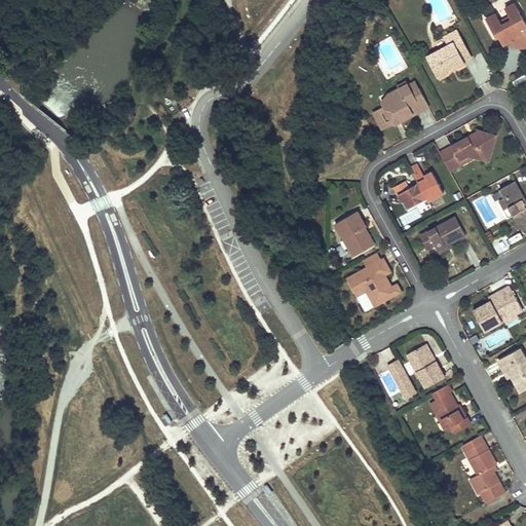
[(525,24),(515,4),(505,9),(510,17),(513,22),(503,27),(501,23),(496,14),(487,20),(497,39),(500,38),(503,46),(512,42),(515,48),(525,48),(525,24)]
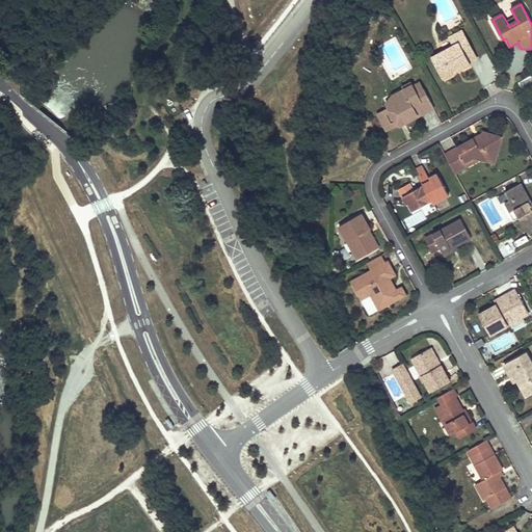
[(515,18),(507,23),(509,27),(519,22),(515,18)]
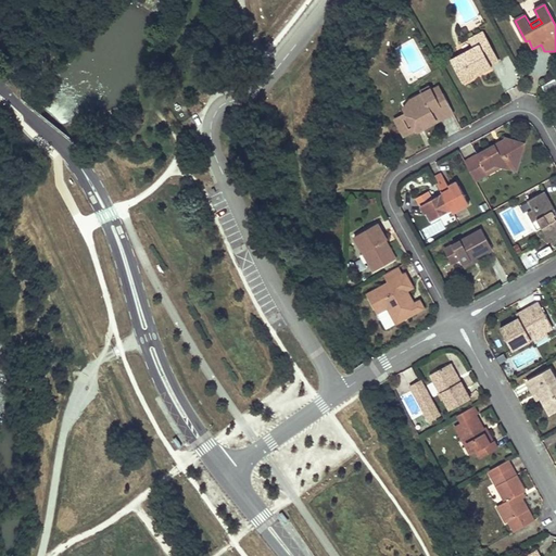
[(497,60),(482,32),(474,37),(479,45),(472,49),(451,61),(460,80),(463,84),(491,68),(490,66),(498,61),(497,60)]
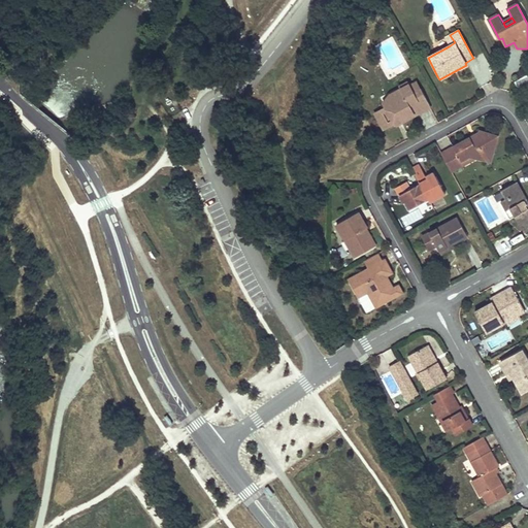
[(455,42),(450,35),(444,38),(449,46),(455,42)]
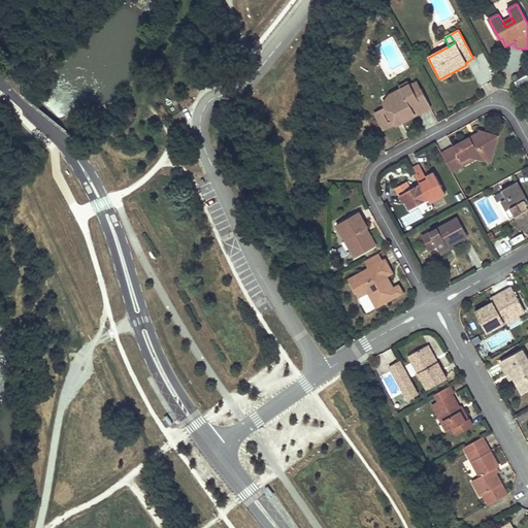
[(419,86),(417,81),(410,86),(413,90),(415,93),(421,90),(419,86)]
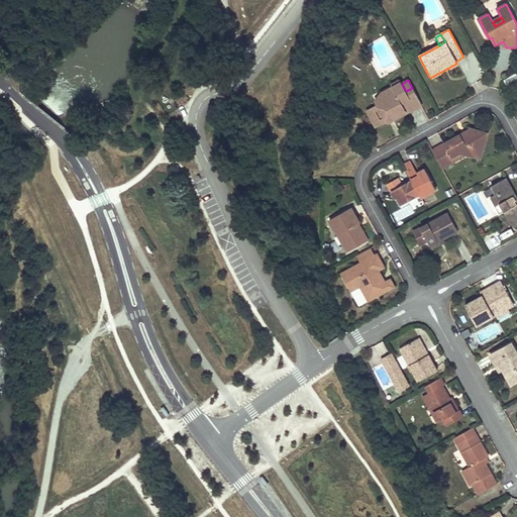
[(377,128),(421,104),(412,88),(406,91),(404,88),(402,84),(400,81),(391,86),(392,89),(382,94),(384,99),(385,101),(377,106),(368,111),(377,128)]
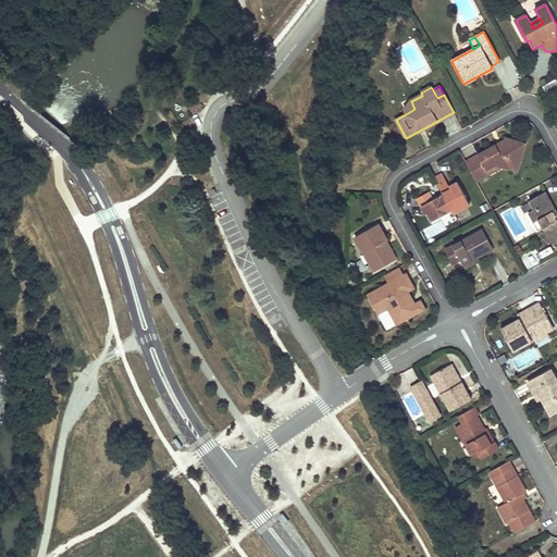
[(413,107),(411,101),(404,109),(405,112),(406,114),(415,109),(413,107)]
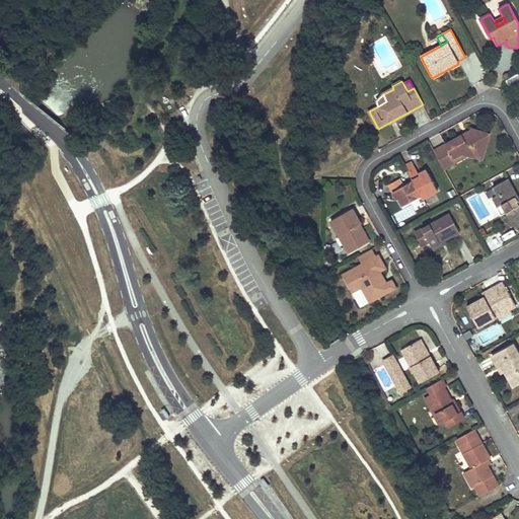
[(486,149),(490,132),(472,127),(471,130),(469,137),(465,139),(463,134),(435,150),(444,166),(457,159),(454,155),(464,149),(465,152),(468,153),(474,154),(476,147),(486,149)]
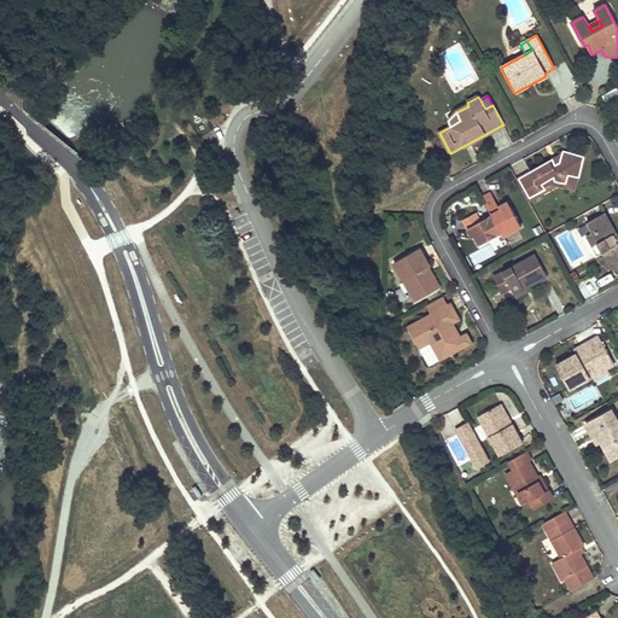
[(448,173),(444,167),(435,173),(437,179),(448,173)]
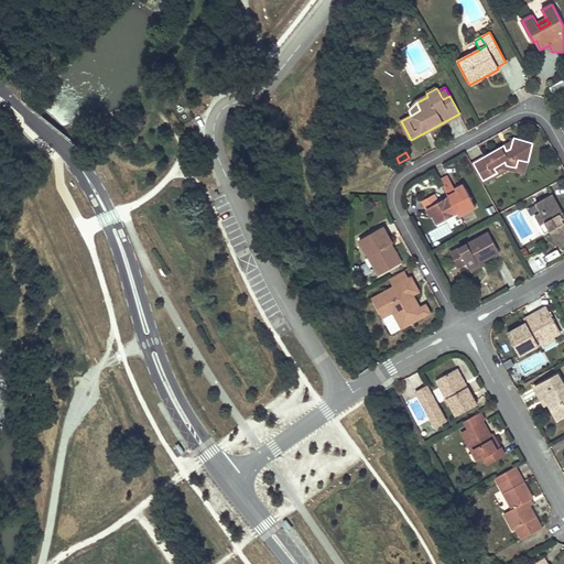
[(524,170),(528,162),(518,160),(516,167),(524,170)]
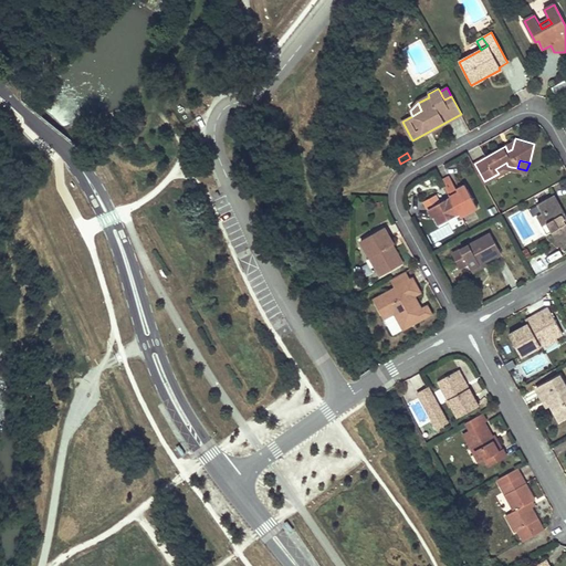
[(506,163),(495,169),(499,174),(511,167),(507,166),(506,163)]
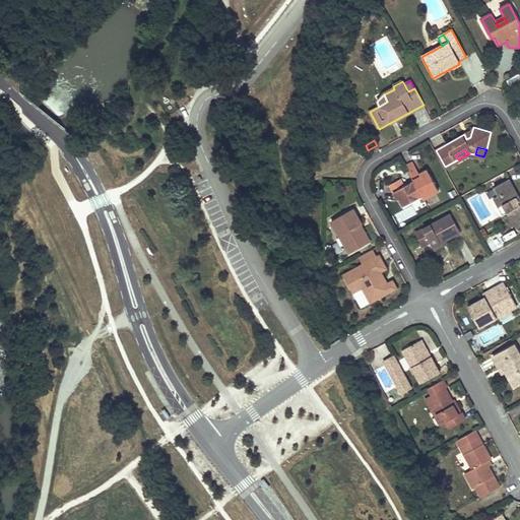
[(425,197),(440,189),(431,172),(424,177),(423,175),(420,172),(416,164),(408,169),(414,179),(405,184),(401,178),(390,184),(393,190),(398,188),(401,195),(400,196),(404,205),(423,195),(425,197)]
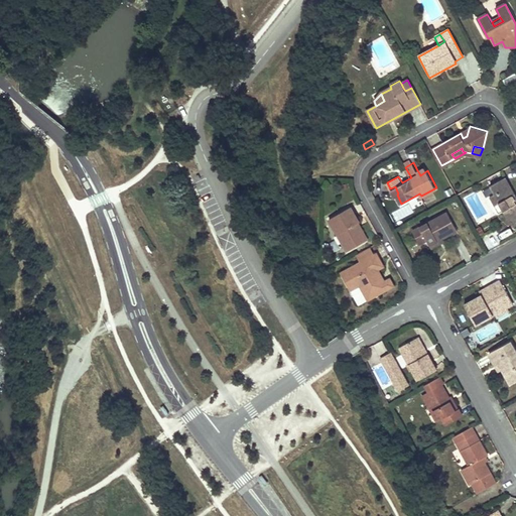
[(427,170),(425,165),(417,170),(419,173),(420,175),(427,170)]
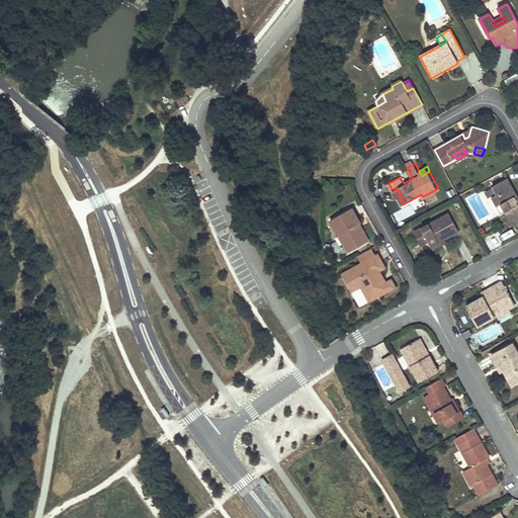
[(517,193),(509,176),(506,178),(517,201),(517,193)]
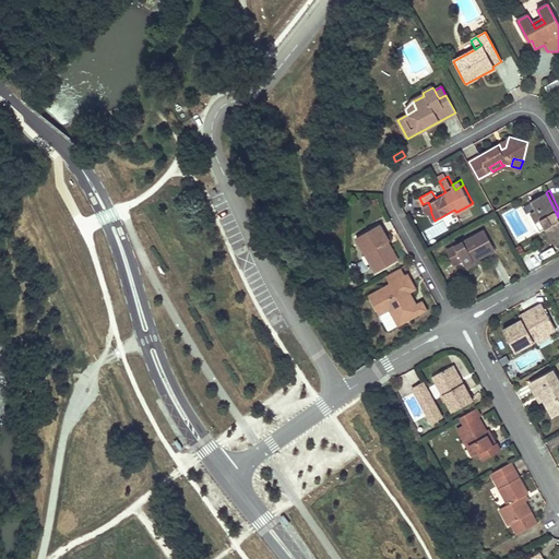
[(558,238),(558,217),(546,192),(532,200),(537,209),(532,211),(537,221),(540,219),(545,228),(547,226),(554,237),(557,236),(558,238)]
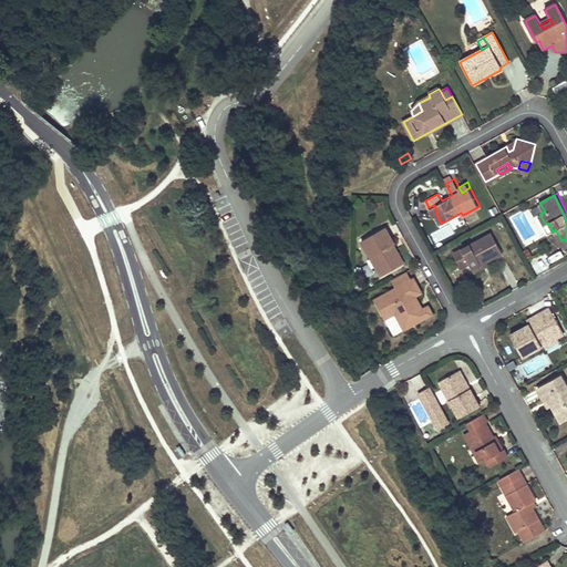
[(437,213),(434,205),(429,207),(439,225),(441,224),(436,214),(437,213)]
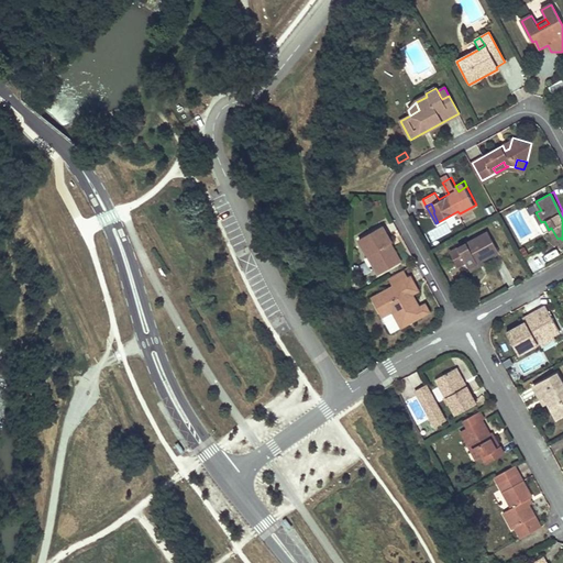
[(549,230),(544,221),(541,222),(540,223),(543,232),(549,230)]
